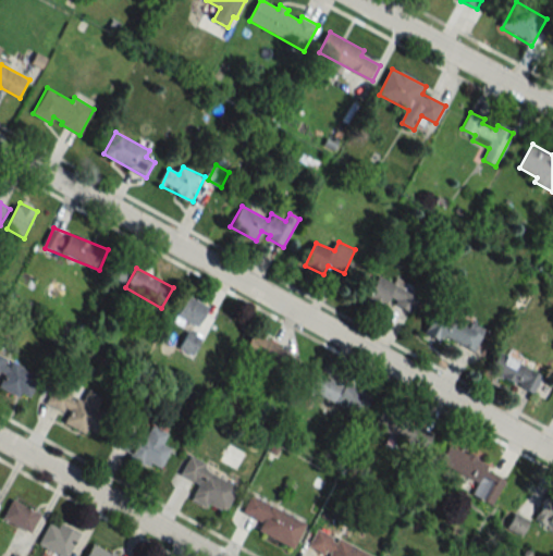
[(414,313),(425,293),(397,279),(395,283),(381,276),(368,300),(386,310),(391,301),(414,313)]
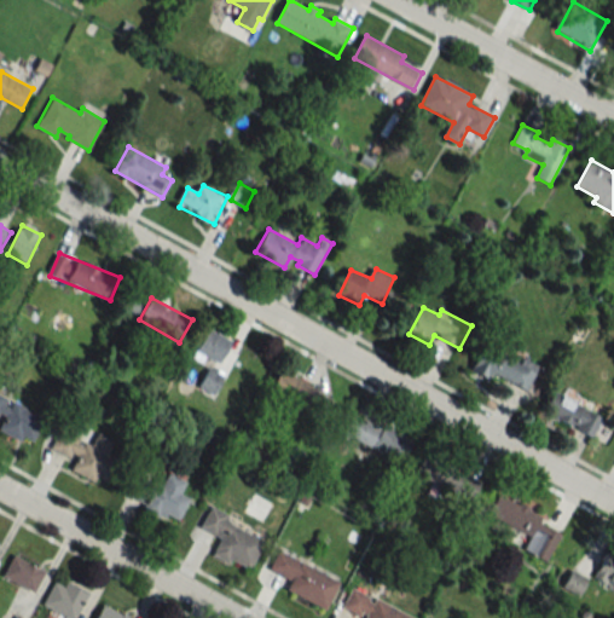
[(235,340),(210,329),(198,352),(224,364),(235,340)]
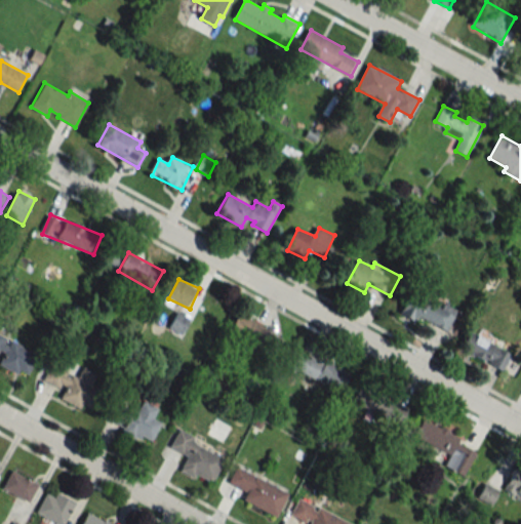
[(450,334),(459,311),(413,291),(404,314),(450,334)]
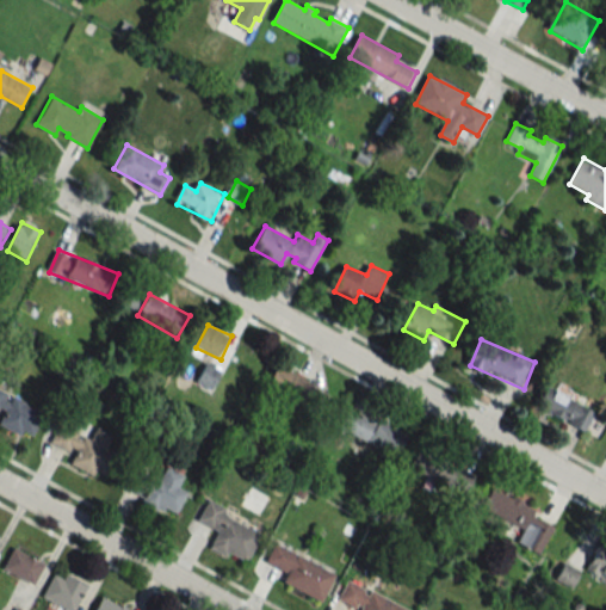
[(224,373),(209,364),(199,382),(216,389),(224,373)]
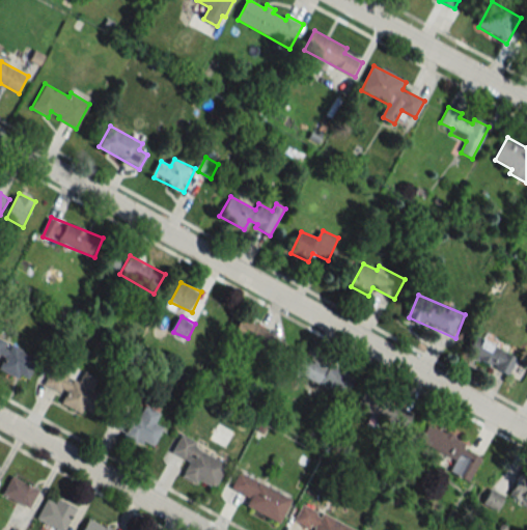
[(271,357),(282,340),(246,316),(234,333),(271,357)]
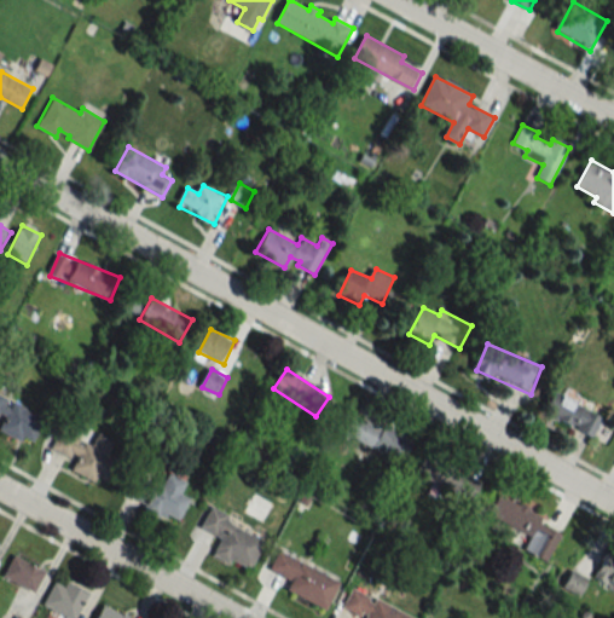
[(608,413),(555,392),(545,416),(598,437),(608,413)]
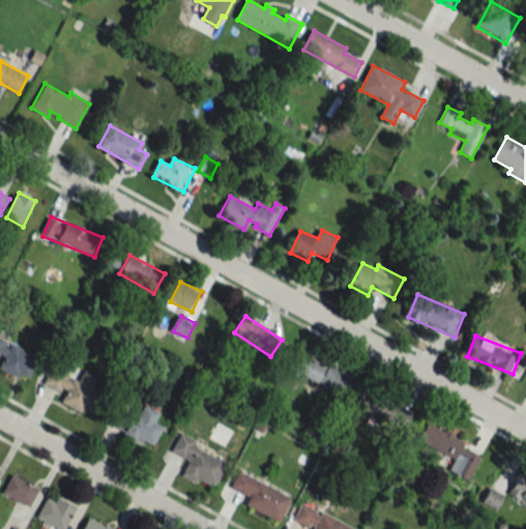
[(12,343),(23,348),(22,350),(40,359),(30,378),(21,373),(19,378),(0,368),(0,365),(5,356),(0,353),(0,338),(6,342),(4,346),(9,348),(12,343)]
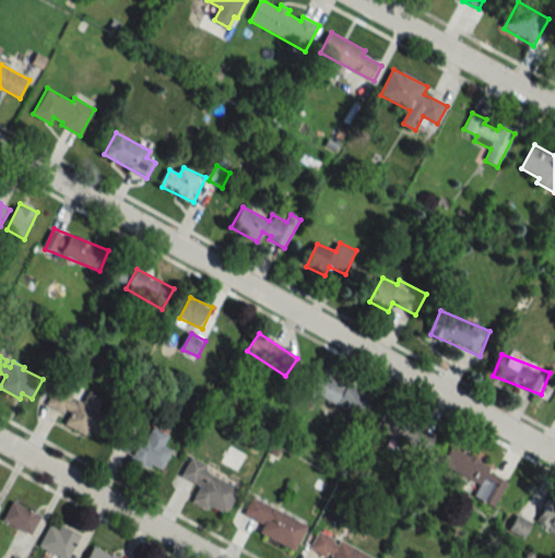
[(375,398),(364,418),(311,391),(320,374),(346,387),(347,383),(375,398)]
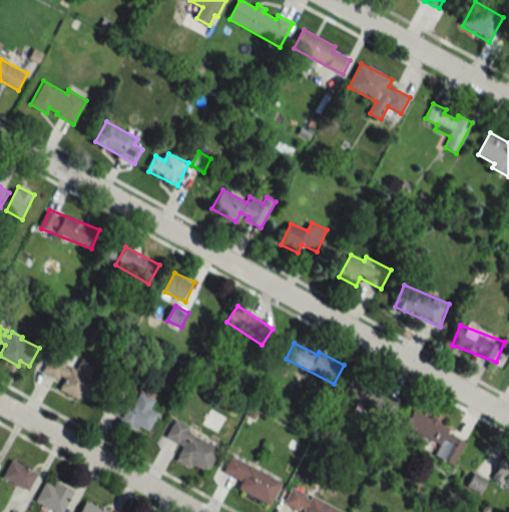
[(71,367),(76,369),(82,358),(95,365),(89,376),(99,381),(89,398),(81,394),(78,398),(59,388),(65,377),(60,375),(58,379),(42,370),(51,354),(67,363),(65,366),(70,369),(71,367)]
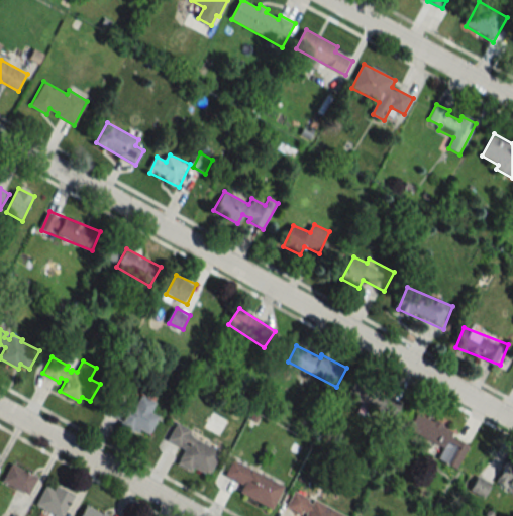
[(356,379),(348,396),(397,419),(405,402),(356,379)]
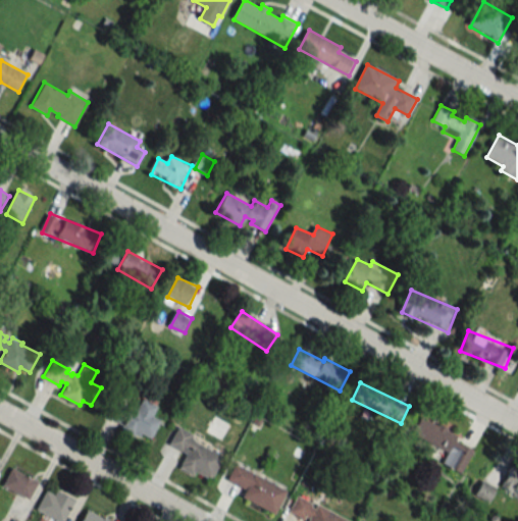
[(133,405),(138,408),(144,399),(158,406),(153,416),(161,420),(151,437),(142,432),(140,436),(135,433),(134,436),(119,428),(122,424),(106,415),(115,399),(132,407),(133,405)]
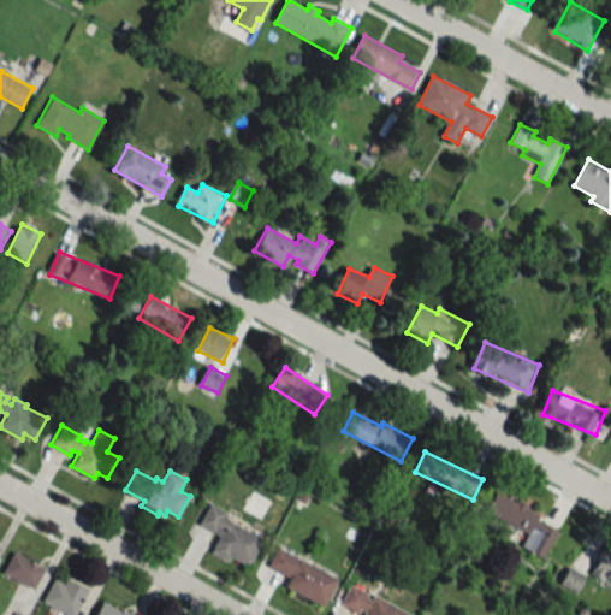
[(488,515),(531,533),(523,549),(547,560),(563,524),(497,495),(488,515)]
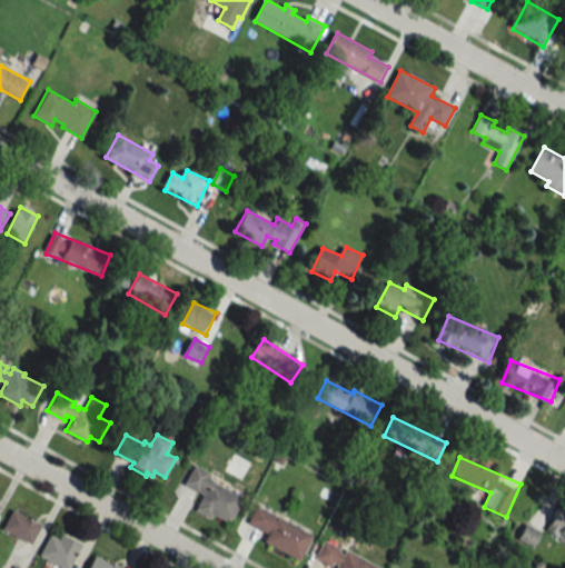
[(247,492),(195,469),(187,488),(205,496),(198,511),(233,527),(247,492)]
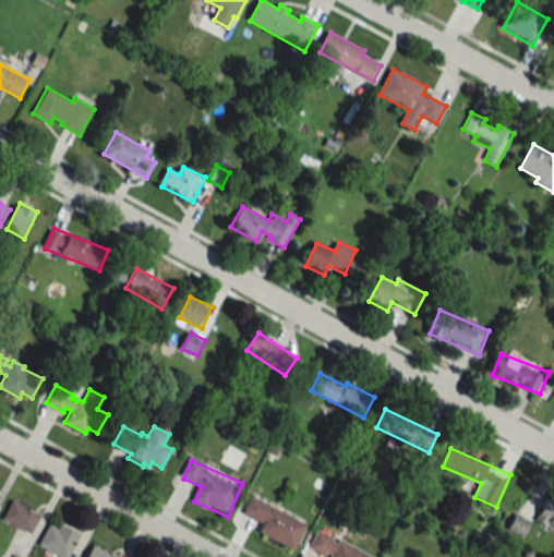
[(252,495),(308,524),(294,549),(260,531),(264,523),(243,512),(252,495)]
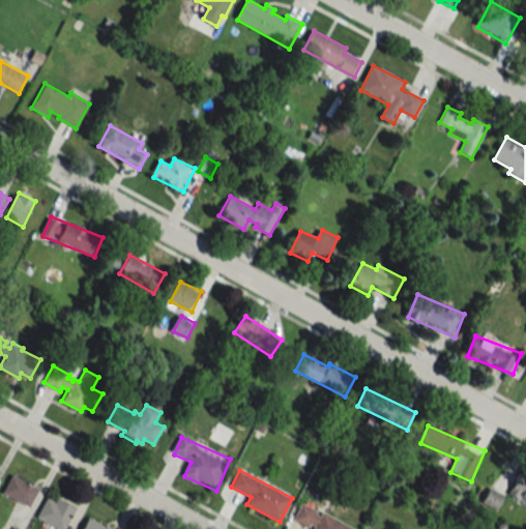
[(4,494),(31,507),(40,489),(13,475),(4,494)]
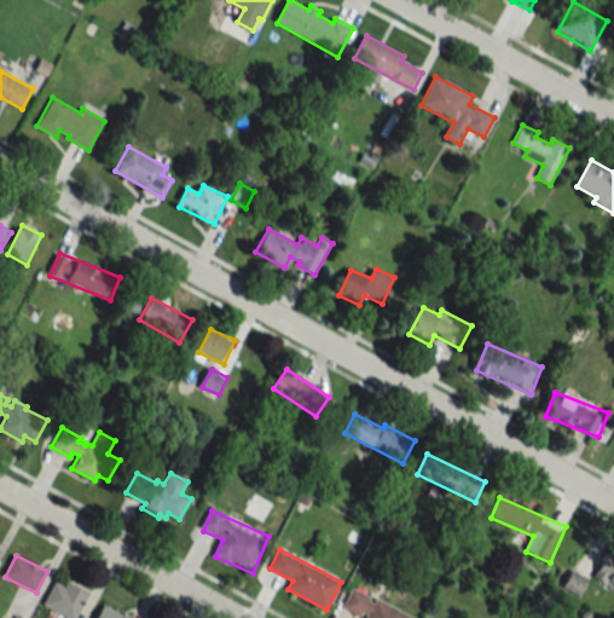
[(613,561),(606,558),(597,577),(613,584),(613,561)]
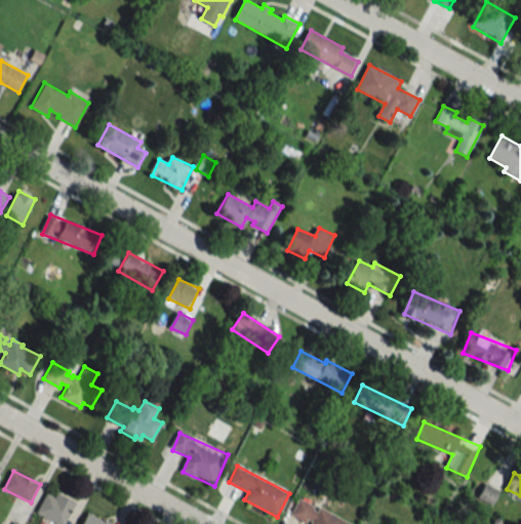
[(46,493),(37,511),(61,523),(64,523),(75,504),(57,494),(55,498),(46,493)]
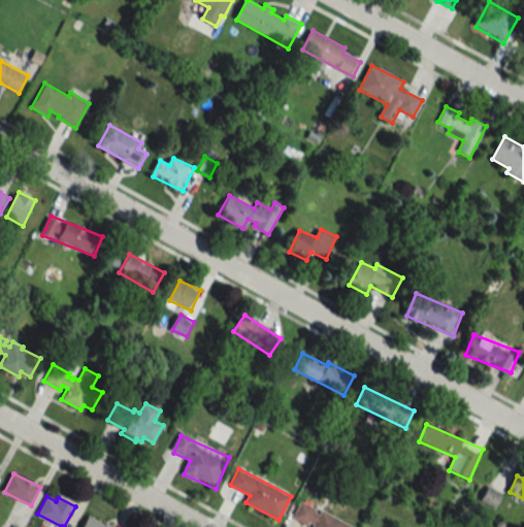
[(321,508),(353,526),(312,526),(314,524),(310,522),(307,526),(292,518),(301,500),(318,509),(316,512),(319,514),(321,508)]
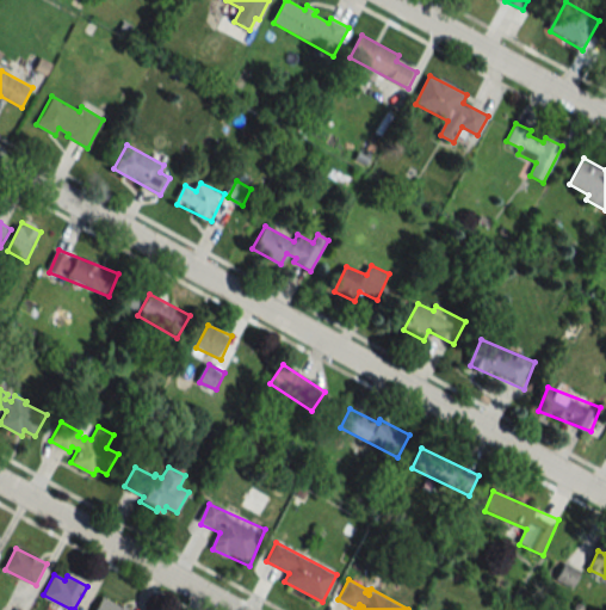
[(128,609),(105,597),(99,609),(128,609)]
